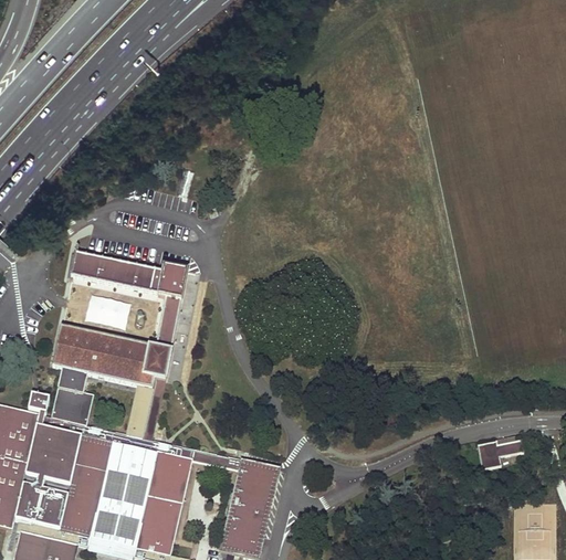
[(163,268),(76,250),(72,273),(166,294),(157,344),(62,323),(54,362),(63,365),(88,370),(137,381),(153,386),(154,377),(164,377),(165,377),(170,347),(176,324),(181,296),(187,266),(164,262),(163,268)]
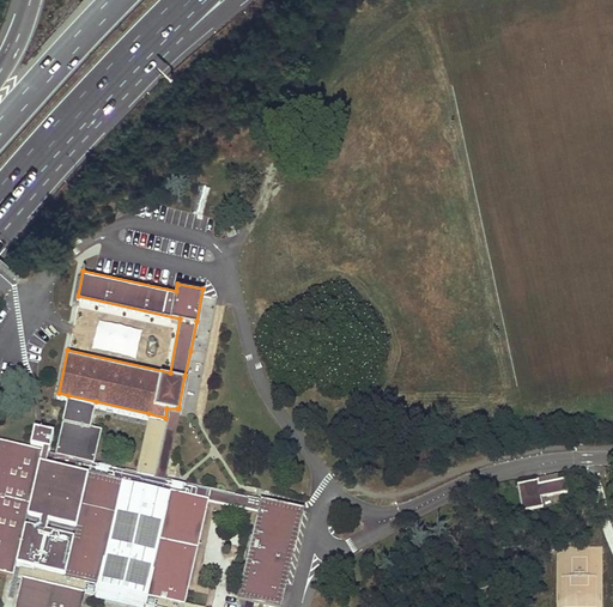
[(164,473),(177,408),(167,408),(165,418),(149,413),(137,467),(93,456),(101,424),(91,422),(96,401),(68,395),(58,448),(50,447),(31,442),(0,435),(0,606),(80,606),(85,586),(122,594),(156,601),(153,606),(204,606),(205,602),(184,596),(207,495),(259,507),(238,592),(280,601),(304,505),(168,474),(164,473)]
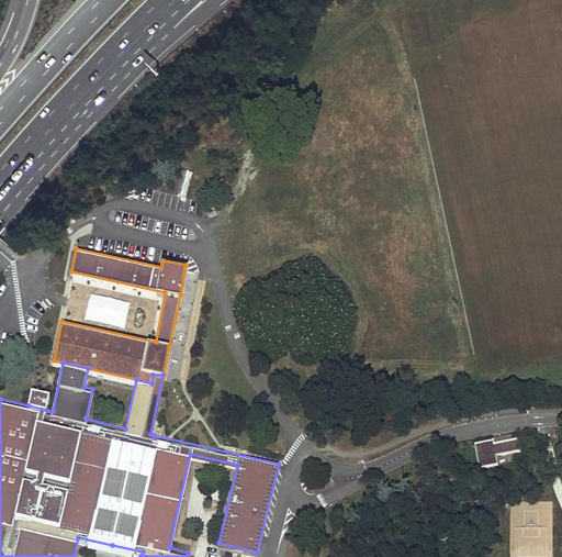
[(33,390),(29,405),(46,410),(49,394),(47,393),(33,390)]
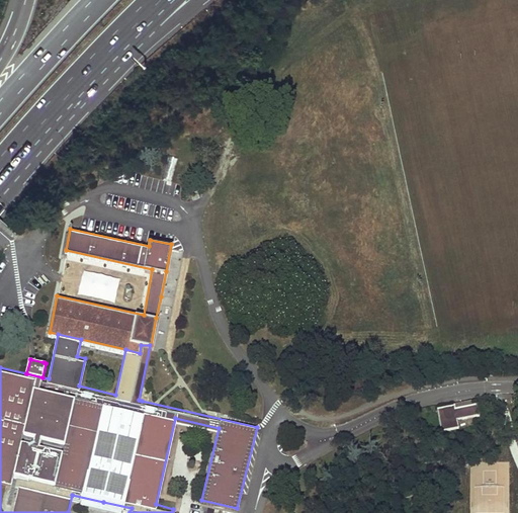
[(453,401),(453,404),(471,401),(470,396),(452,400),(453,401)]
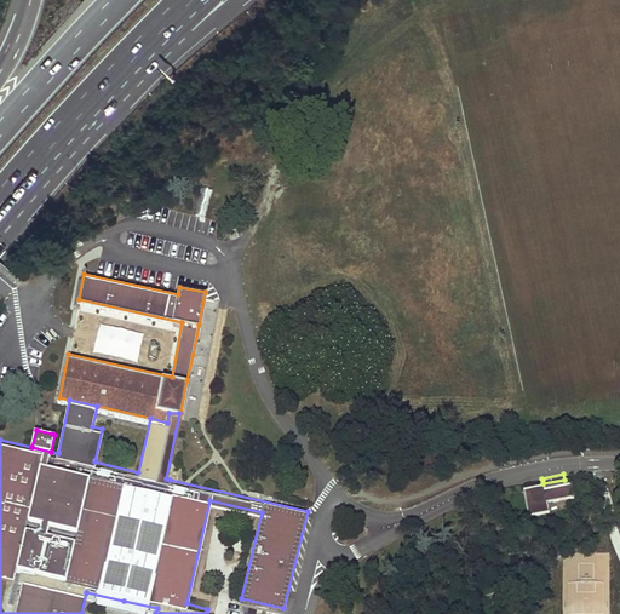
[(543,480),(522,485),(527,511),(547,506),(546,497),(573,492),(570,478),(564,480),(543,483),(543,480)]
